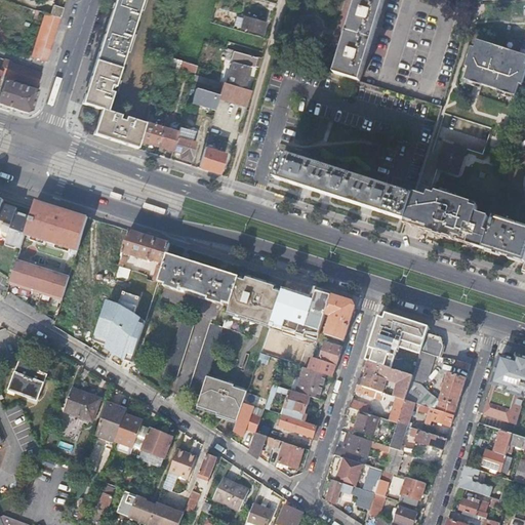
[(114,0),(81,103),(101,110),(106,111),(112,92),(108,91),(110,85),(114,87),(126,50),(122,48),(123,43),(127,45),(138,11),(134,9),(136,4),(140,5),(142,0),(114,0)]
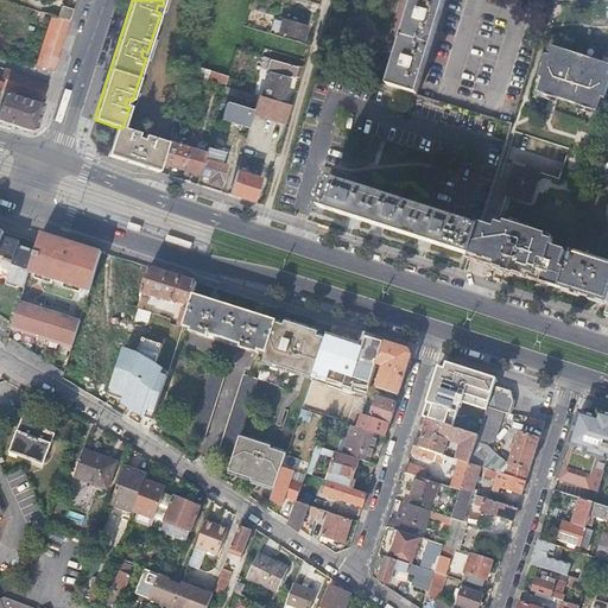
[(413,0),(388,84),(418,93),(447,0),(413,0)]
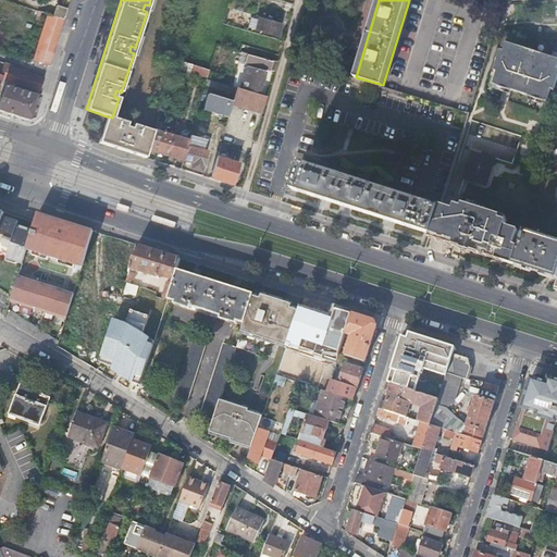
[(53,15),(64,19),(67,8),(57,4),(53,15)]
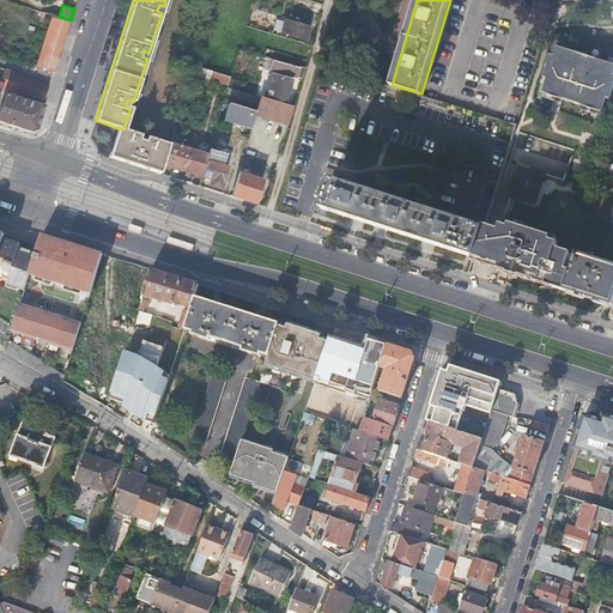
[(26,62),(55,71),(71,20),(59,17),(42,12),(26,62)]
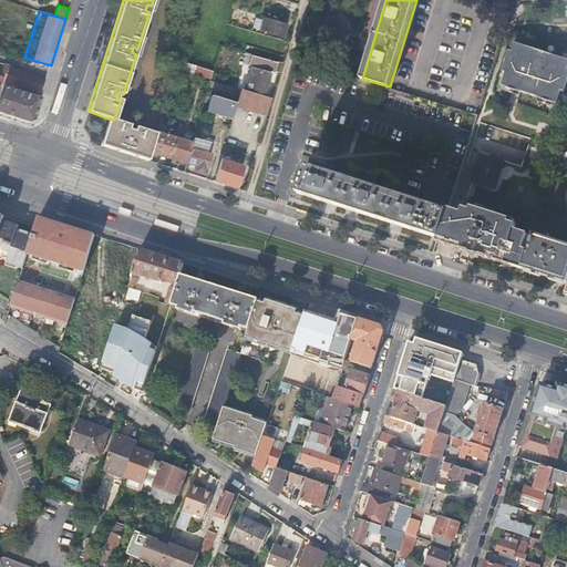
[(260,29),(264,20),(256,18),(254,27),(260,29)]
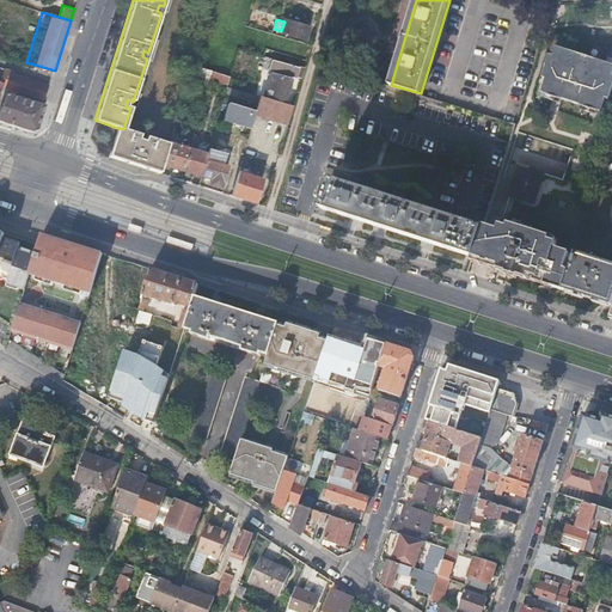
[(285,20),(285,22),(281,31),(281,34),(306,41),(310,28),(285,20)]
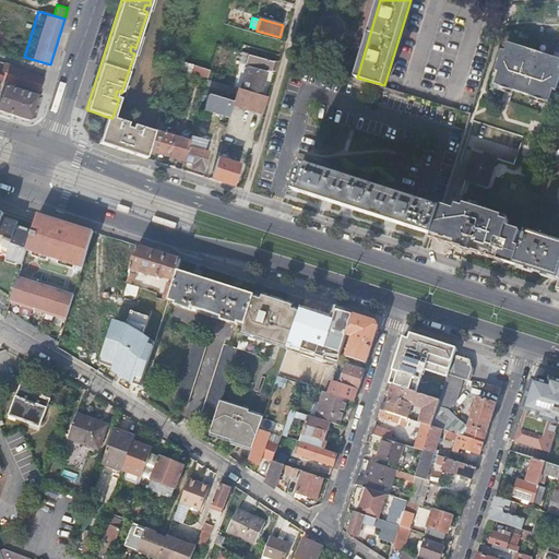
[(516,88),(531,47),(510,40),(507,49),(503,48),(497,69),(500,69),(496,82),(516,88)]
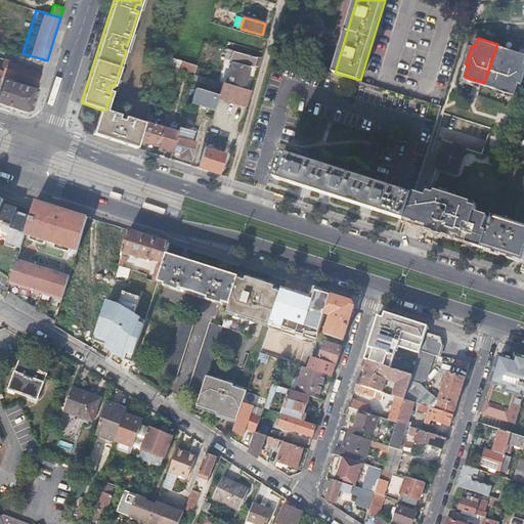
[(523,53),(497,44),(484,83),(516,93),(520,82),(523,83),(523,80),(523,53)]
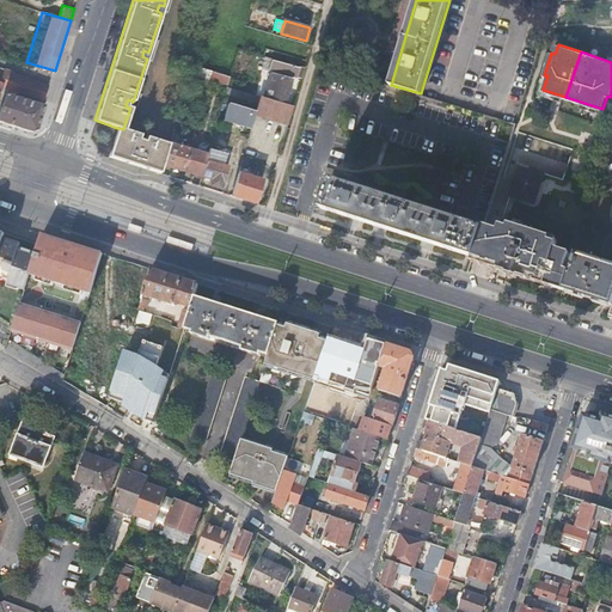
[(271,60),(271,59),(264,56),(261,67),(297,77),(301,78),(304,68),(299,67),(299,68),(271,60)]
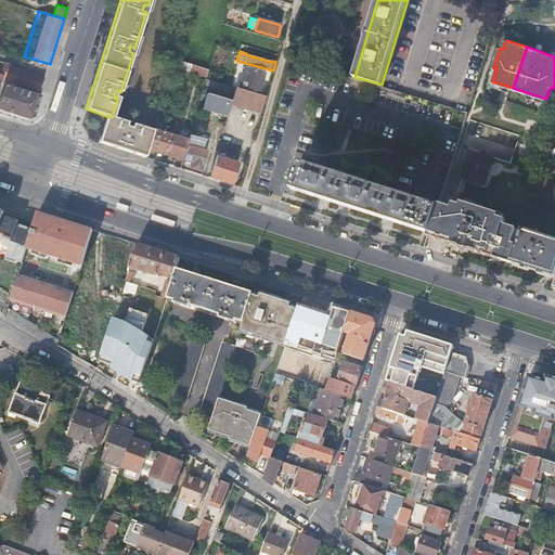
[(192,64),(173,59),(171,66),(190,72),(192,64)]
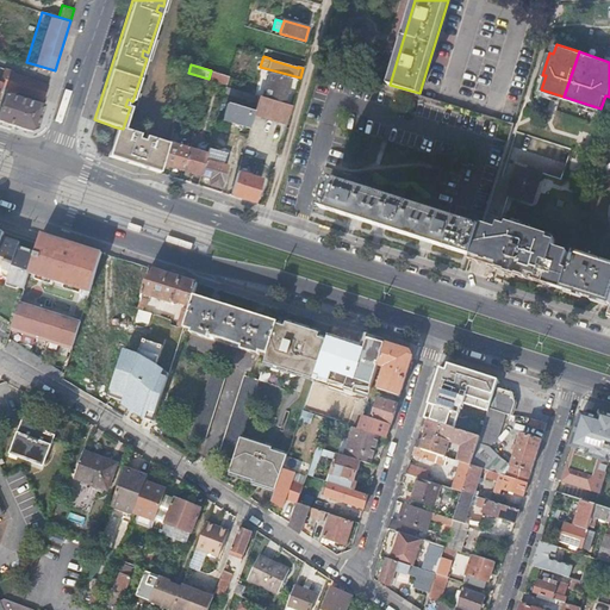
[(0,81),(0,100),(2,103),(6,93),(13,73),(13,72),(5,68),(0,81)]
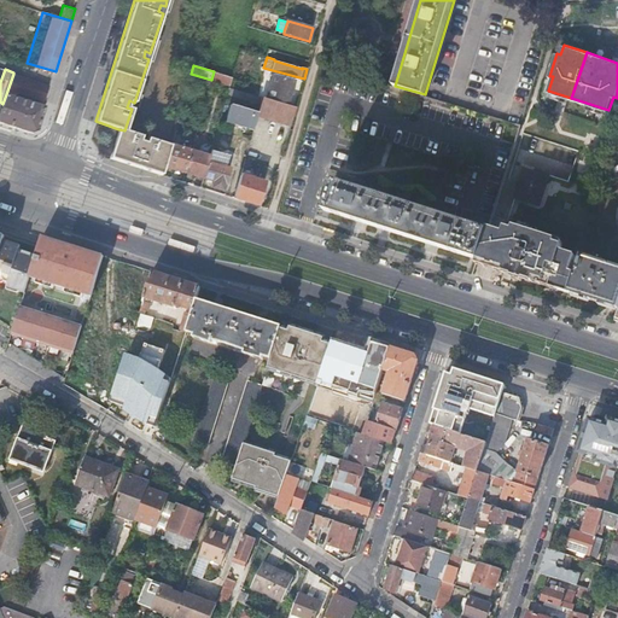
[(229,86),(233,76),(214,71),(211,80),(229,86)]
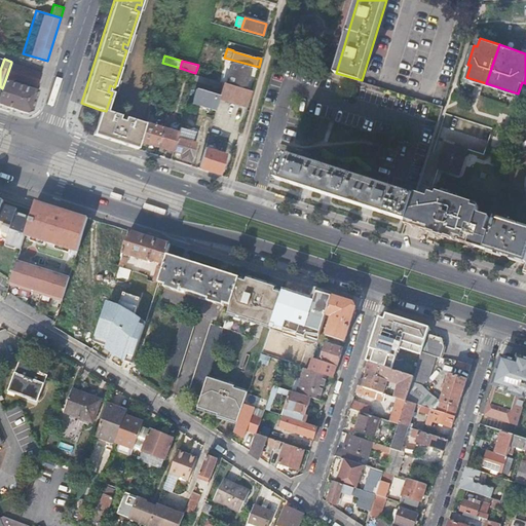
[(11,63),(5,80),(15,83),(16,79),(39,86),(43,73),(11,63)]
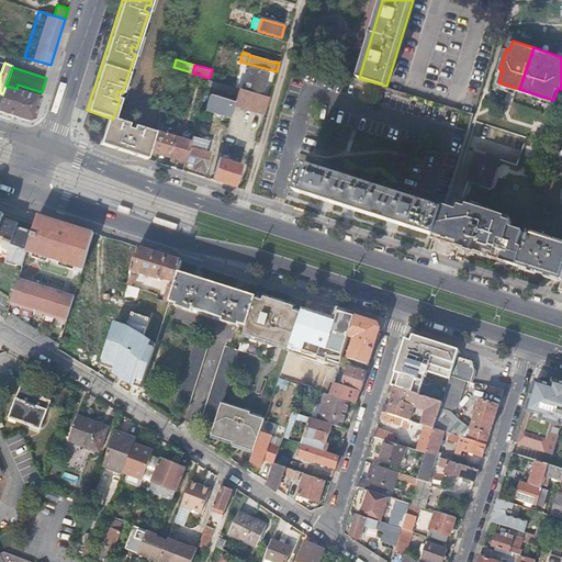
[(251,92),(261,94),(268,72),(258,69),(249,67),(244,89),(251,92)]
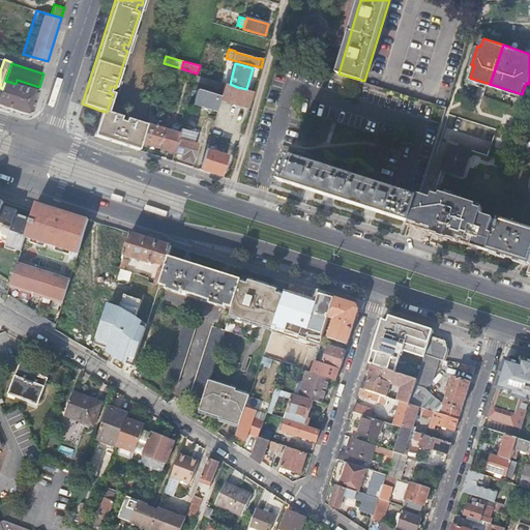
[(195,81),(224,89),(225,83),(197,75),(195,81)]
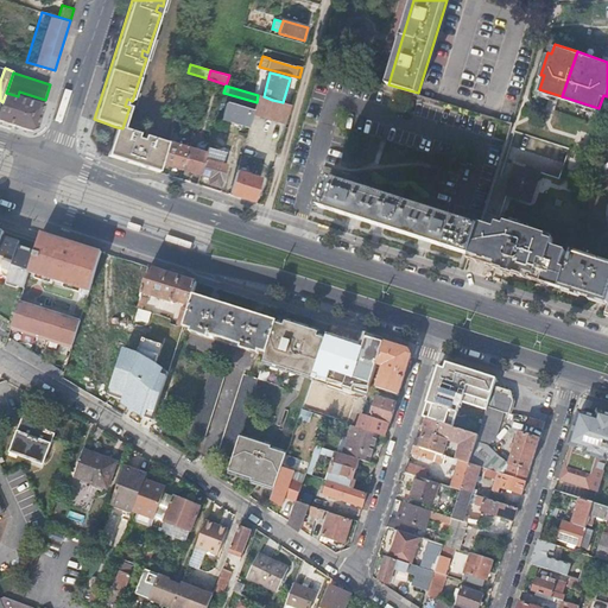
[(18,96),(6,93),(2,102),(0,109),(0,119),(30,130),(37,126),(43,106),(29,101),(26,100),(18,96)]
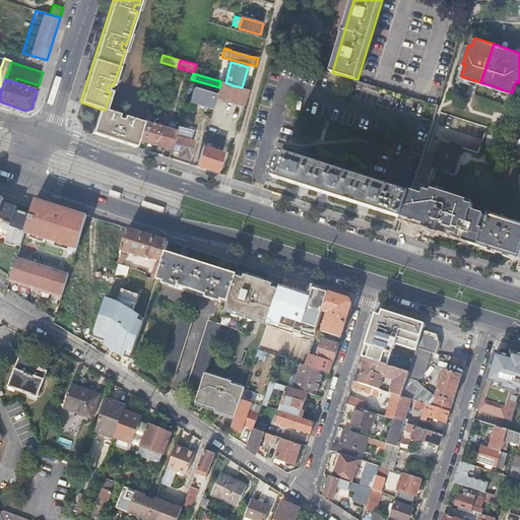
[(245,106),(249,90),(242,87),(233,85),(225,82),(220,81),(219,87),(216,96),(245,106)]
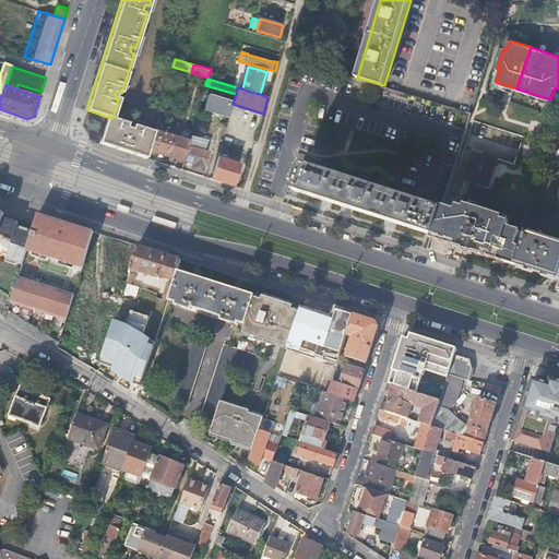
[(206,95),(202,113),(227,120),(233,103),(206,95)]
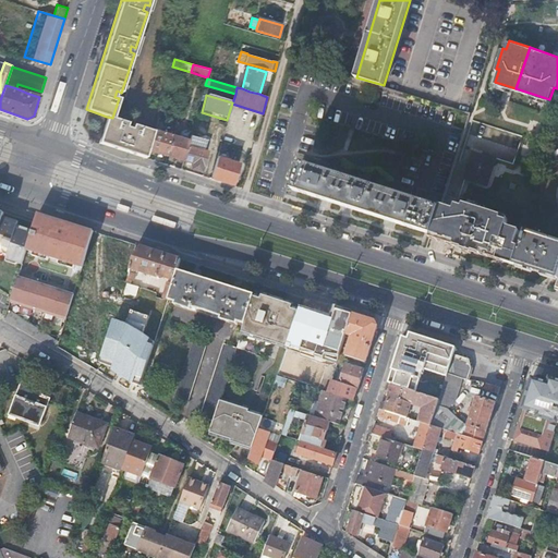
[(107,117),(99,142),(146,157),(148,149),(154,131),(133,124),(132,129),(126,126),(128,123),(112,118),(107,117)]
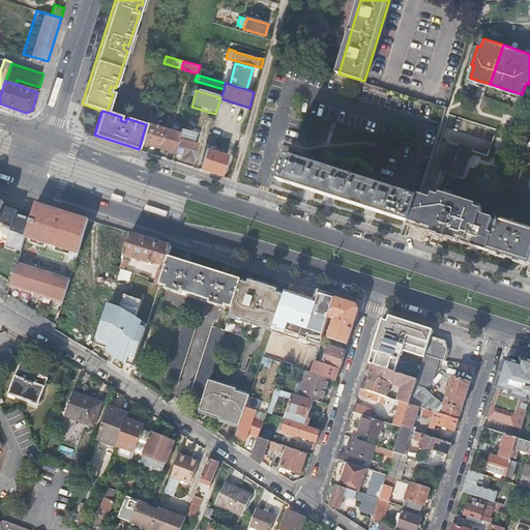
[(146,124),(141,142),(158,147),(164,128),(146,123),(146,124)]
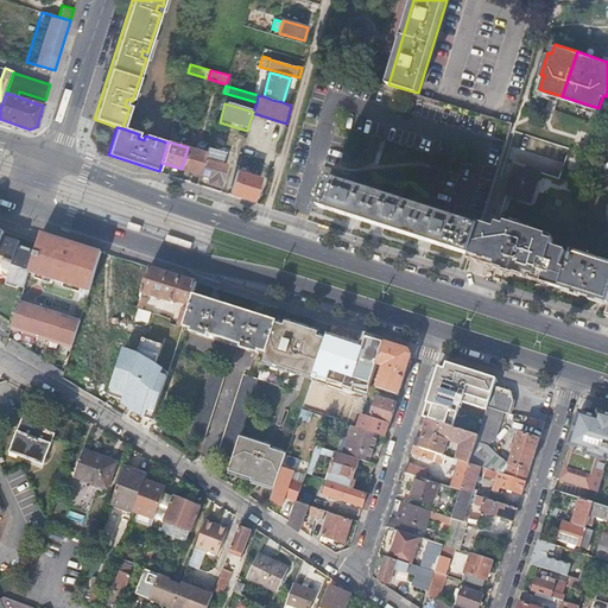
[(182,169),(200,173),(204,159),(206,153),(188,147),(182,169)]
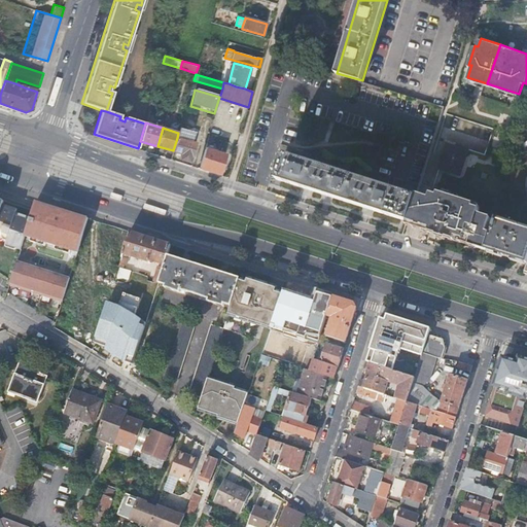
[(177,138),(173,150),(182,153),(180,159),(186,161),(188,155),(191,156),(196,143),(191,142),(195,132),(180,128),(178,133),(177,138)]
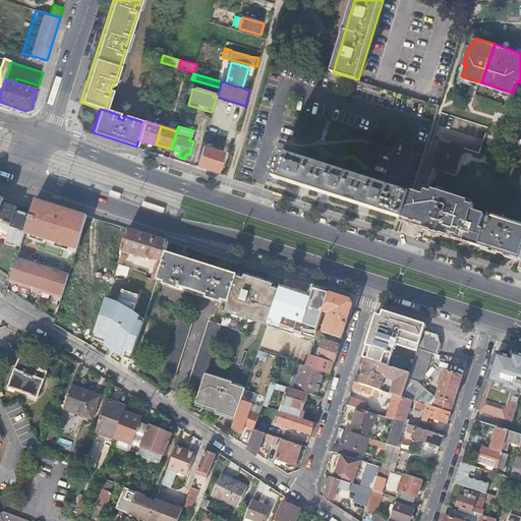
[(197,166),(217,173),(223,153),(208,148),(212,136),(207,134),(203,147),(197,166)]
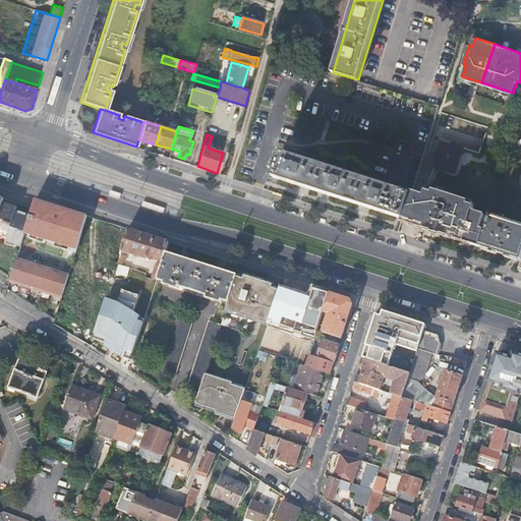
[(458,149),(459,145),(445,139),(445,140),(444,141),(443,141),(442,141),(435,164),(451,169),(458,149)]
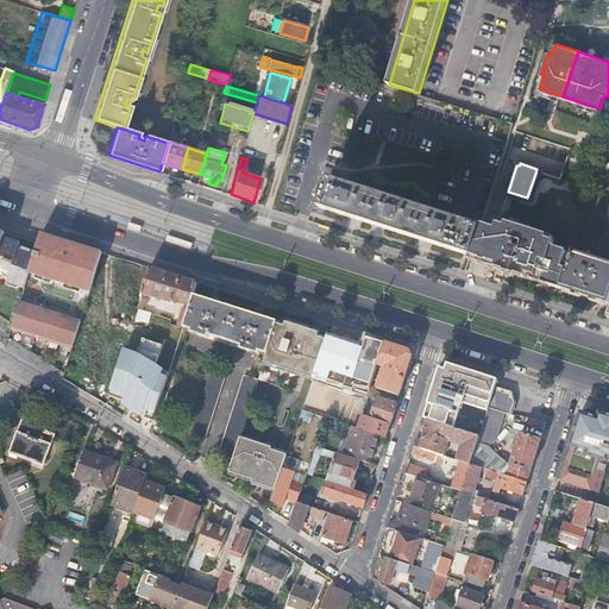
[(538,171),(537,169),(535,174),(527,198),(529,198),(531,196),(533,195),(540,173),(538,171)]
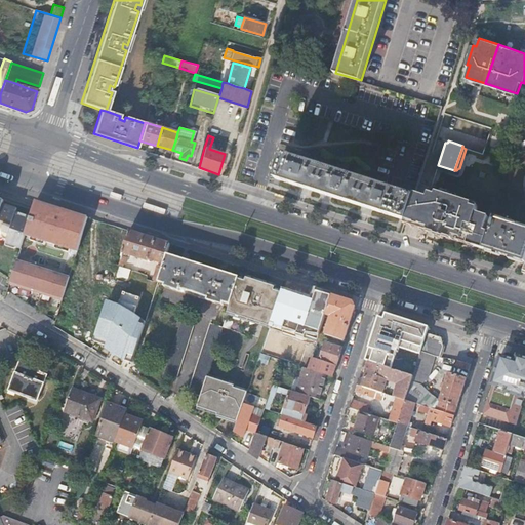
[(265,186),(397,228),(414,195),(284,153),(278,156),(273,161),(269,170),(264,175),(265,186)]
